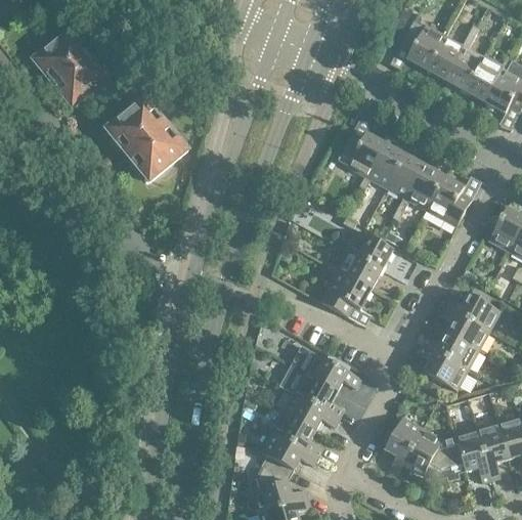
[(406,32),(399,45),(406,50),(409,51),(406,57),(405,58),(406,59),(426,70),(444,36),(425,25),(424,27),(412,20),(406,32)]
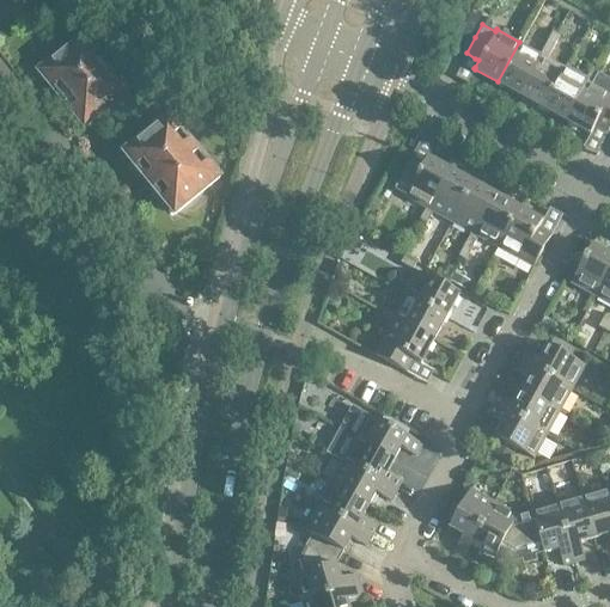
[(551,29),(546,41),(553,44),(559,32),(551,29)]
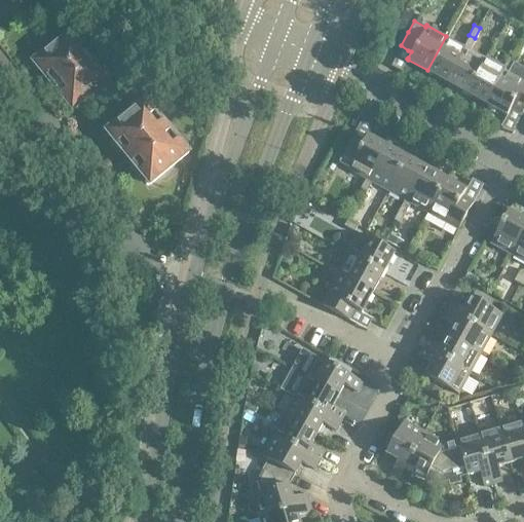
[(100,91),(95,85),(109,73),(70,26),(31,58),(70,105),(94,86),(99,92),(100,91)]
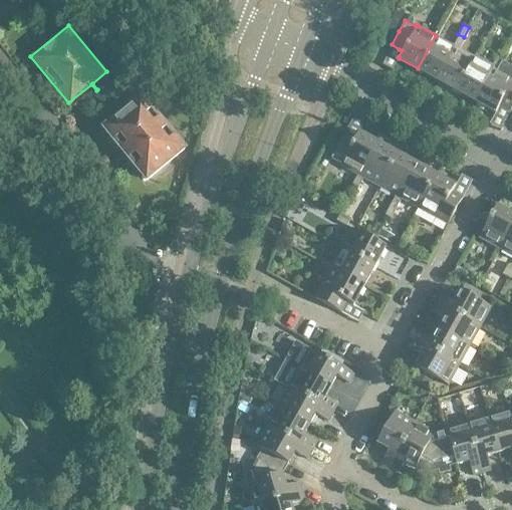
[(436,35),(418,68),(437,79),(456,46),(457,46),(458,47),(464,37),(458,34),(453,44),(436,35)]
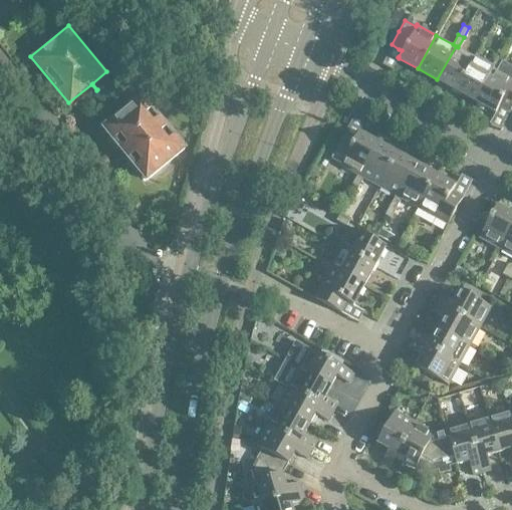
[(475,56),(458,47),(457,46),(456,46),(437,79),(456,89),(475,56)]
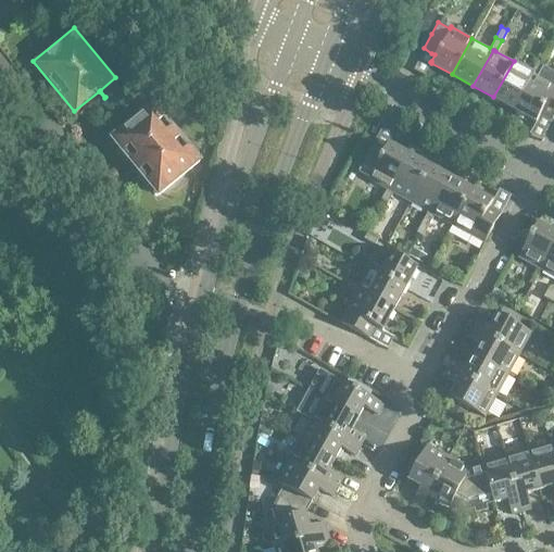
[(530,71),(514,61),(493,98),(514,109),(533,73),(537,74),(542,64),(542,63),(536,60),(530,71)]
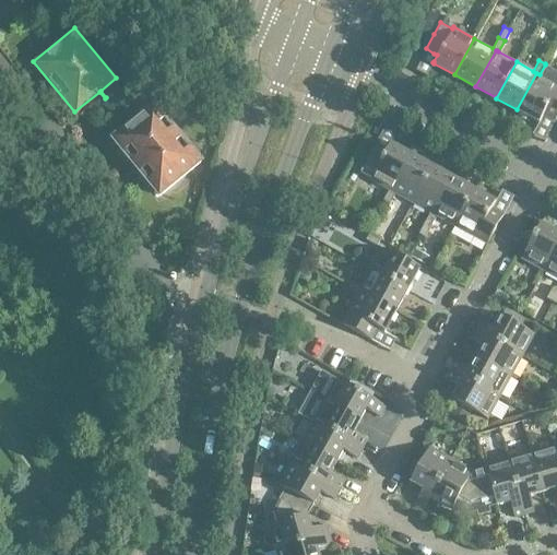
[(540,74),(536,73),(517,109),(537,121),(542,114),(553,119),(556,111),(556,71),(545,65),(540,74)]
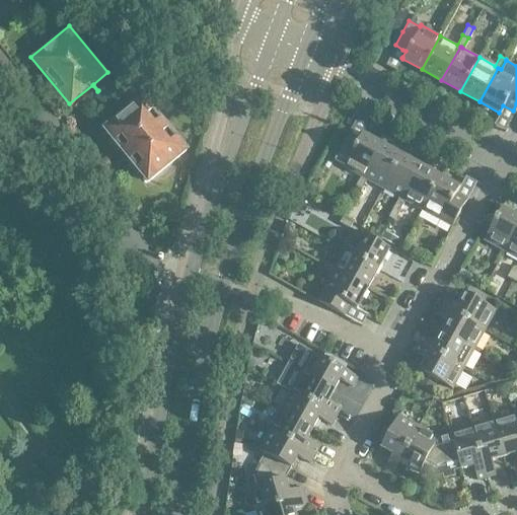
[(146,178),(165,163),(185,148),(141,95),(103,127),(146,178)]
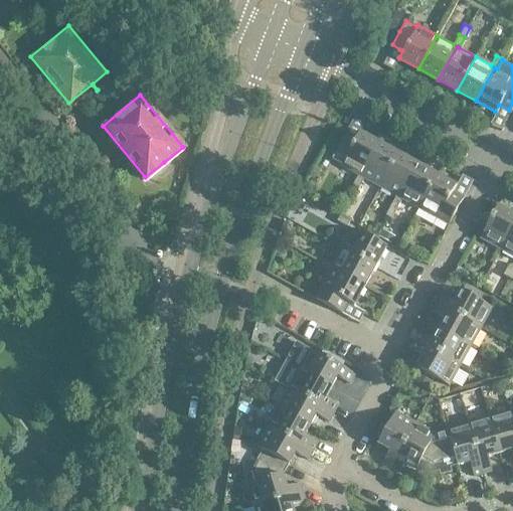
[(340,163),(357,173),(359,174),(377,141),(358,131),(354,137),(344,131),(331,156),(341,161),(340,163)]
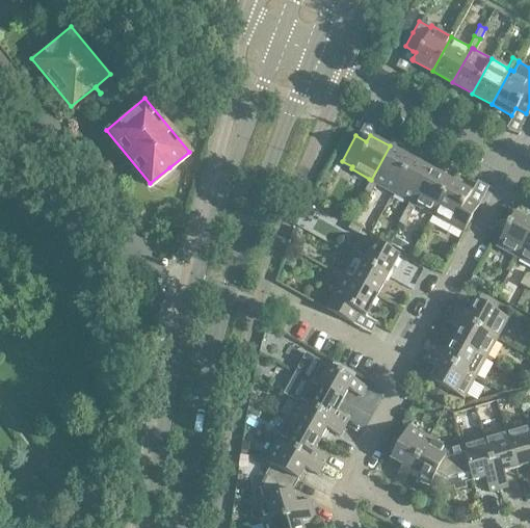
[(369,179),(363,189),(369,192),(375,182),(391,191),(409,157),(390,146),(371,180),(369,179)]
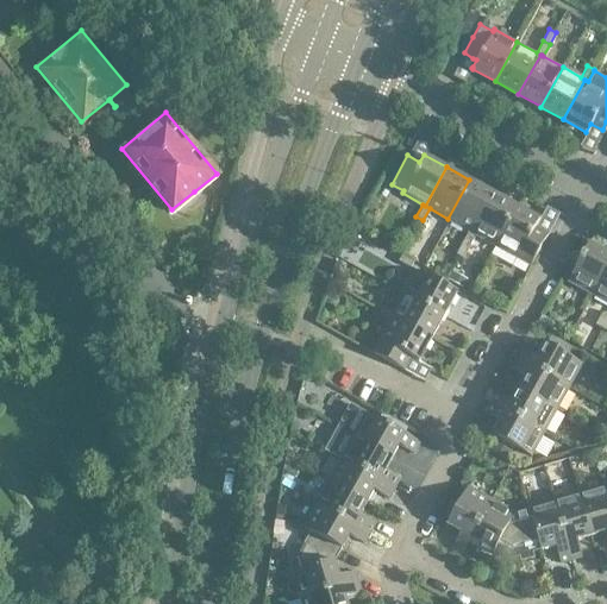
[(492,193),(469,180),(448,219),(467,230),(455,252),(461,256),(474,233),(470,231),(492,193)]
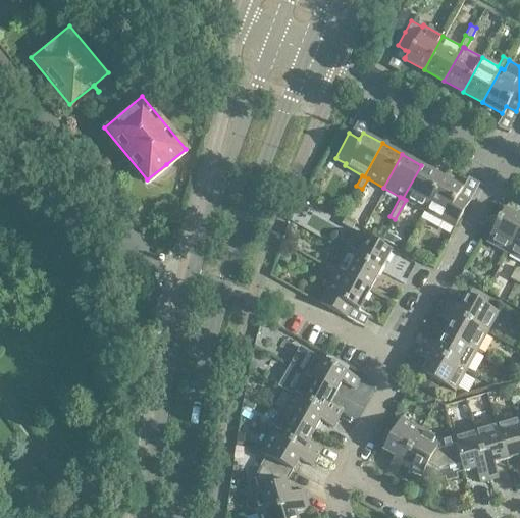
[(421,165),(403,198),(406,200),(422,209),(440,175),(421,165)]
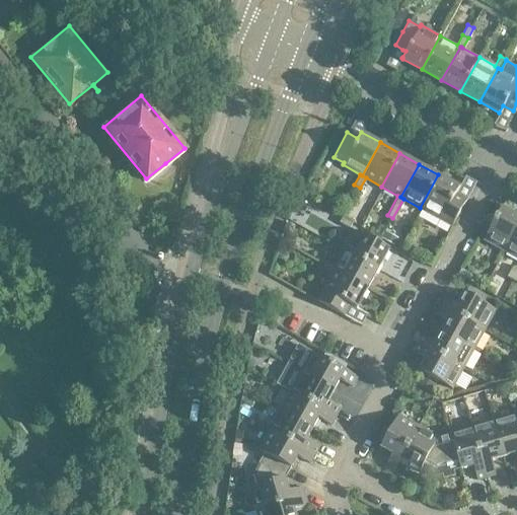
[(438,174),(420,208),(440,219),(441,217),(451,222),(465,198),(454,192),(458,186),(438,174)]
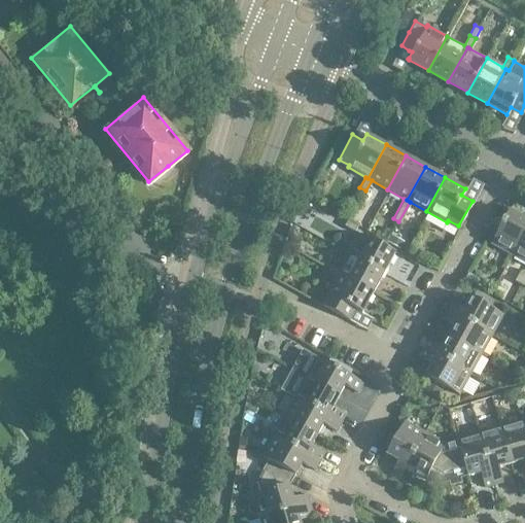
[(491,241),(512,252),(524,227),(524,217),(519,214),(521,209),(512,204),(491,241)]
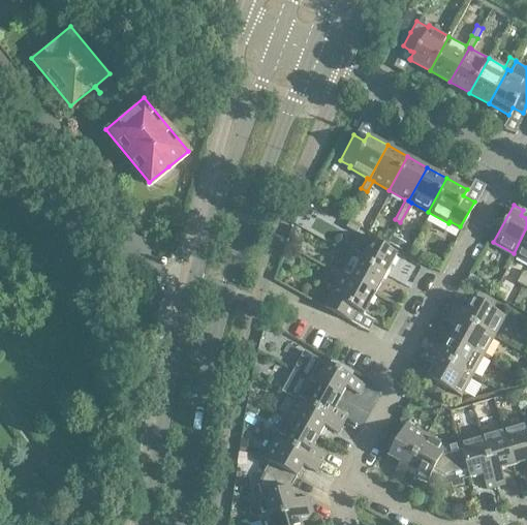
[(347,218),(344,225),(354,230),(358,224),(347,218)]
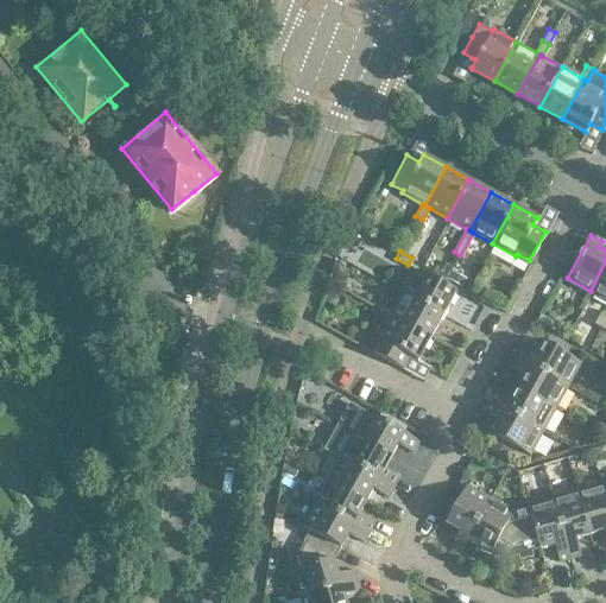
[(605,261),(591,291),(605,299),(605,261)]
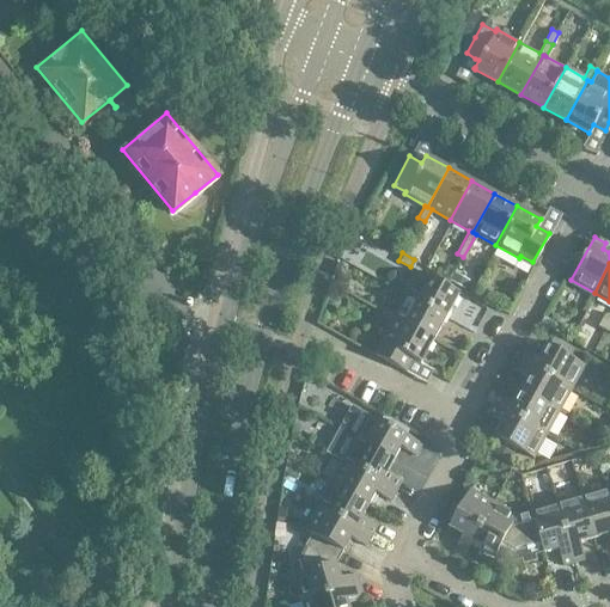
[(419,270),(406,294),(445,316),(458,292),(419,270)]
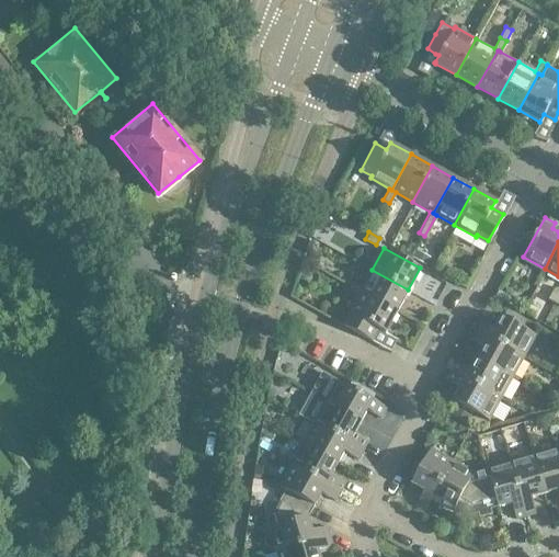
[(428,256),(415,248),(412,257),(424,262),(428,256)]
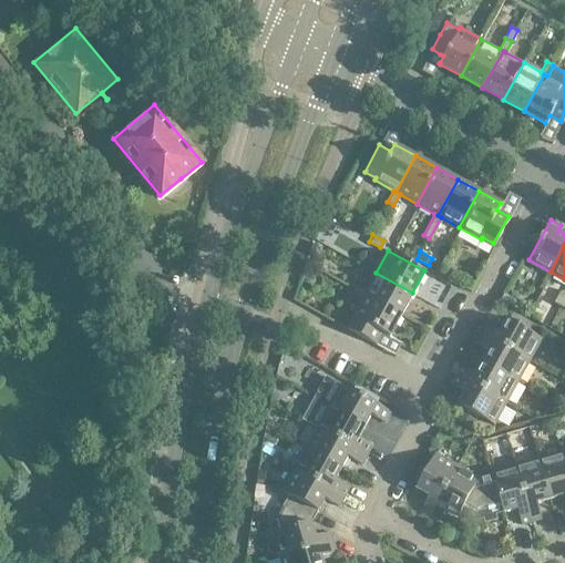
[(361,296),(363,294),(400,314),(412,293),(376,273),(366,290),(355,284),(350,290),(361,296)]
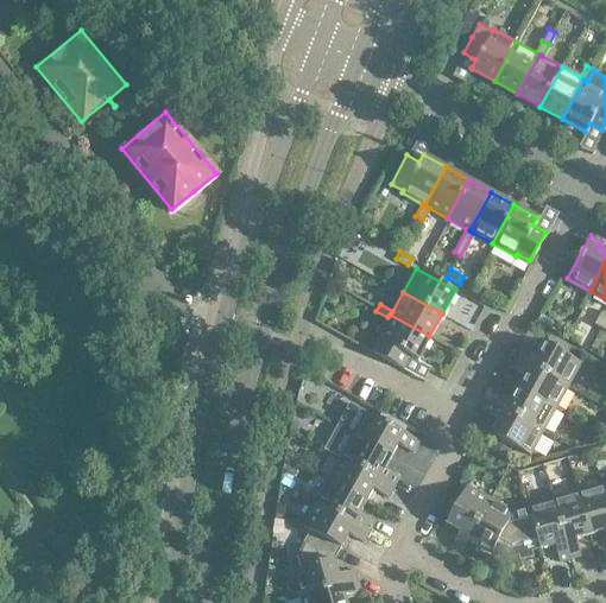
[(592,322),(599,325),(605,312),(605,310),(603,309),(598,310),(592,322)]
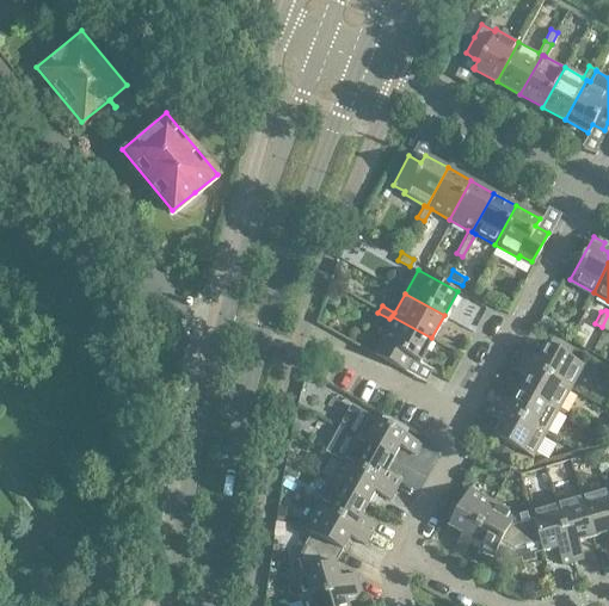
[(553,320),(542,313),(537,320),(552,328),(554,325),(553,320)]
